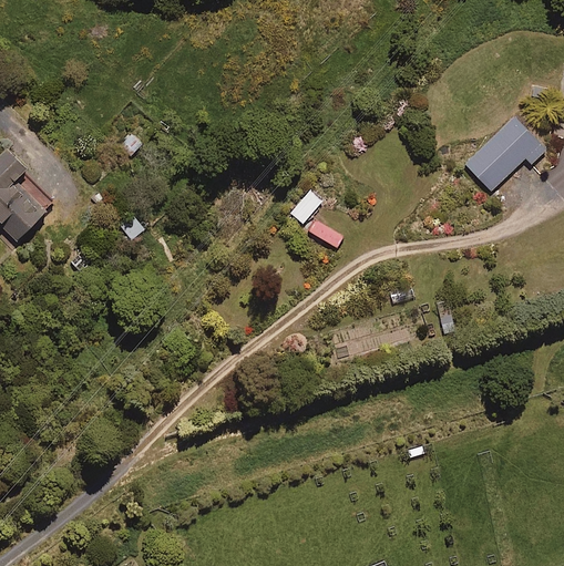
[(545,151),(514,117),(464,163),(490,191),(525,158),(531,164),(545,151)]
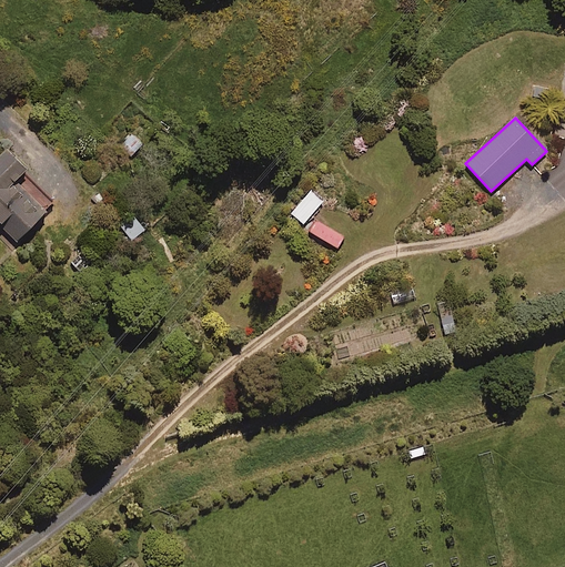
[(27,174),(7,153),(0,160),(0,225),(18,244),(44,218),(13,188),(27,174)]
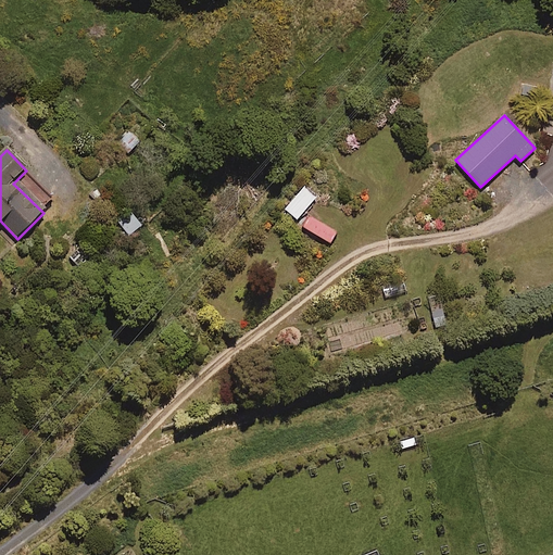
[(315,197),(303,186),(284,209),(296,219),(315,197)]
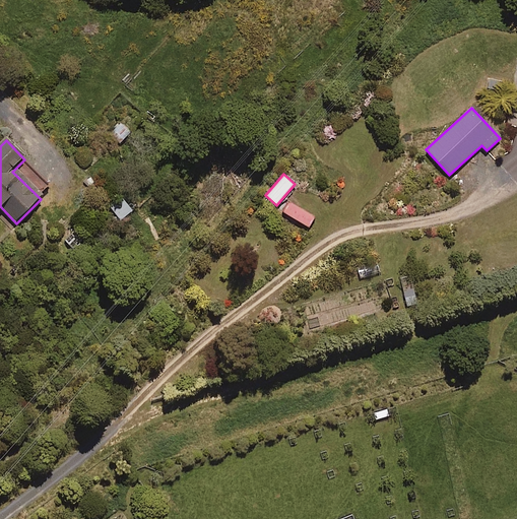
[(132,211),(119,195),(106,205),(119,220),(132,211)]
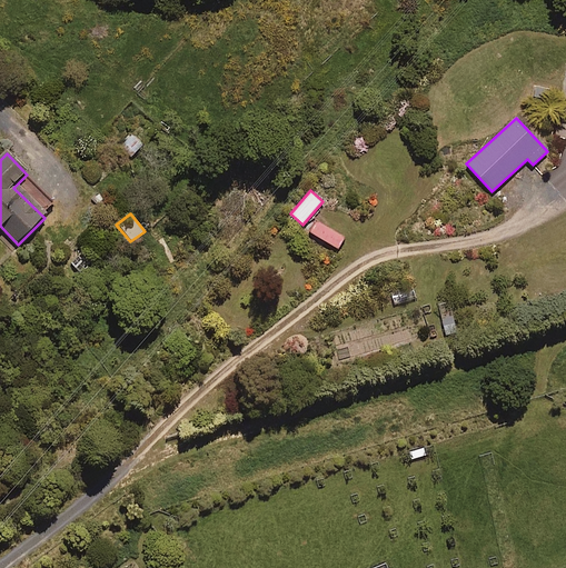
[(65,259),(77,275),(98,256),(86,241),(65,259)]
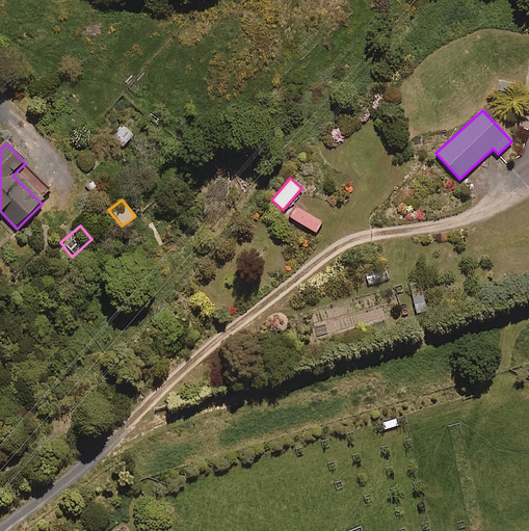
All buildings are outlined.
